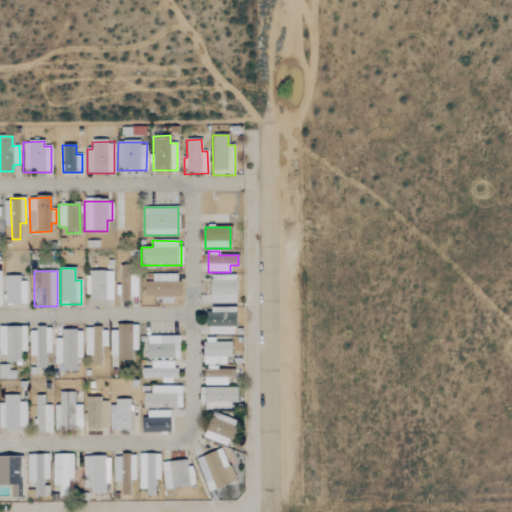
[(112,301),(112,272),(87,271),(86,301),(112,301)]
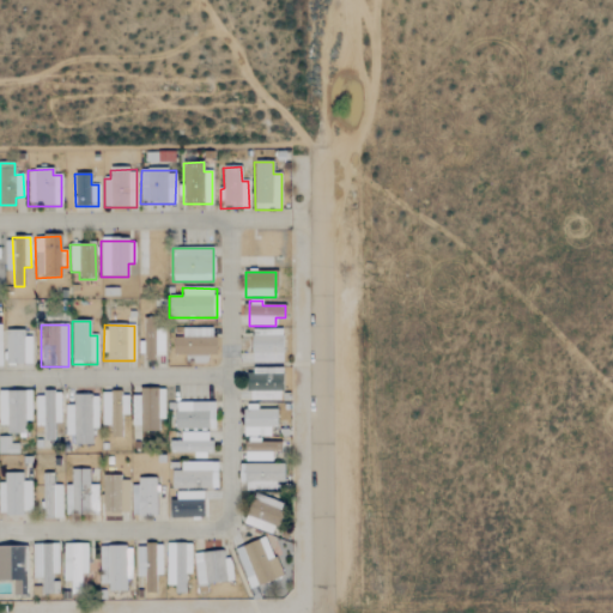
[(174,338),(173,356),(188,356),(187,363),(207,364),(207,356),(214,356),(214,329),(182,328),(182,338),(174,338)]
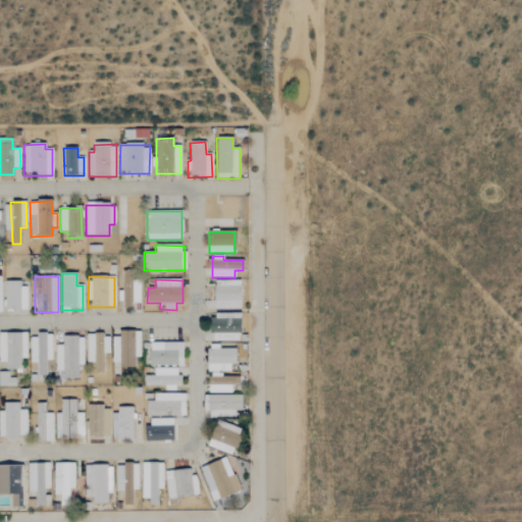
[(241,280),(214,280),(214,309),(240,309),(241,280)]
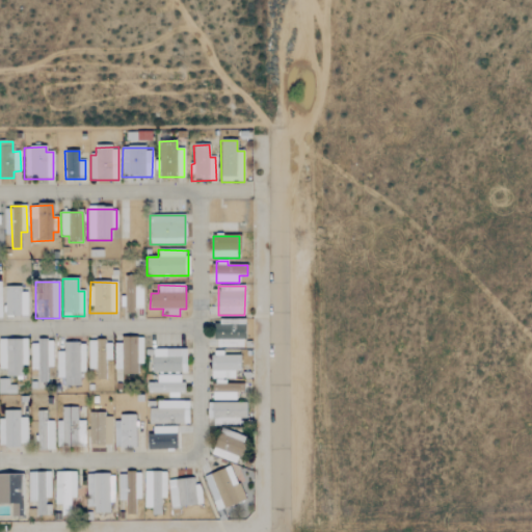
[(27,289),(4,289),(5,317),(27,316),(27,289)]
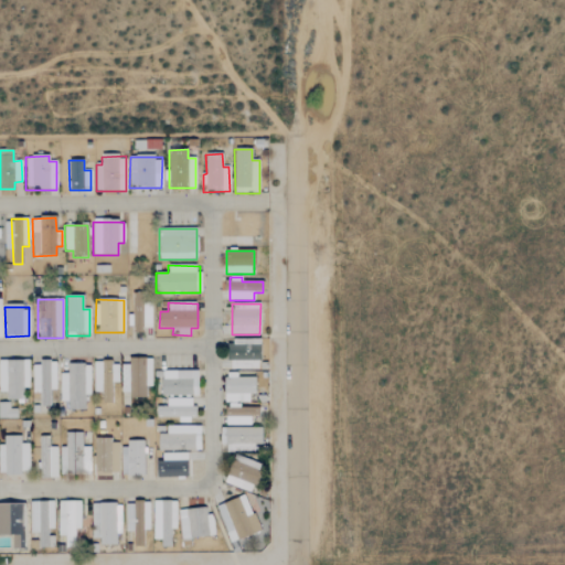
[(260,341),(228,341),(227,369),(259,369),(260,341)]
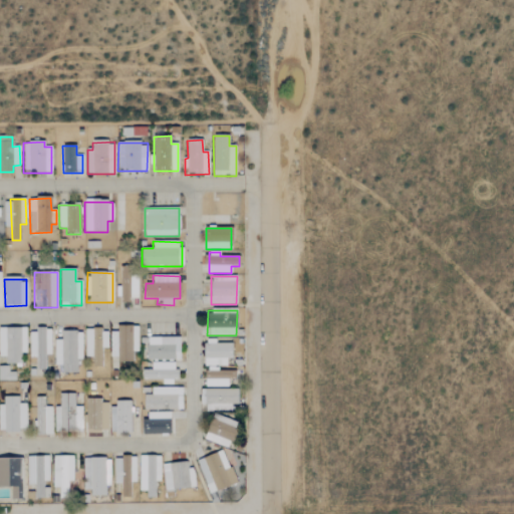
[(139,326),(114,326),(114,361),(133,362),(133,352),(138,352),(139,326)]
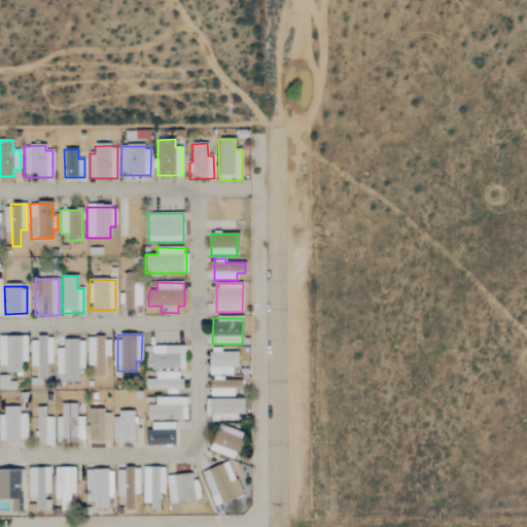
[(0,364),(6,365),(6,373),(22,373),(22,362),(27,361),(27,337),(0,336),(0,364)]
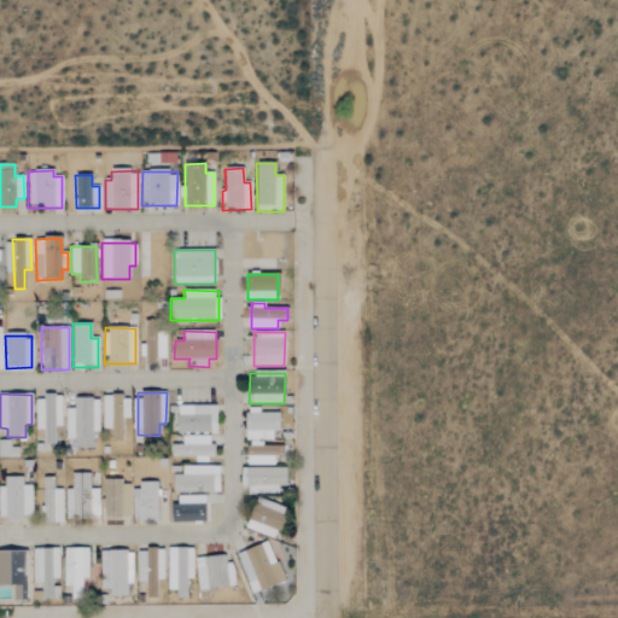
[(35,430),(44,430),(44,444),(54,444),(54,426),(62,426),(62,396),(36,396),(35,430)]
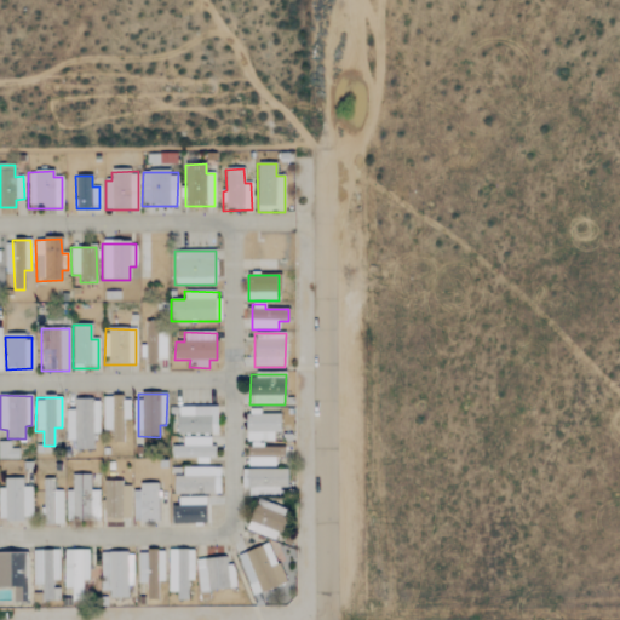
[(124,420),(130,420),(131,397),(105,397),(104,442),(124,442),(124,420)]
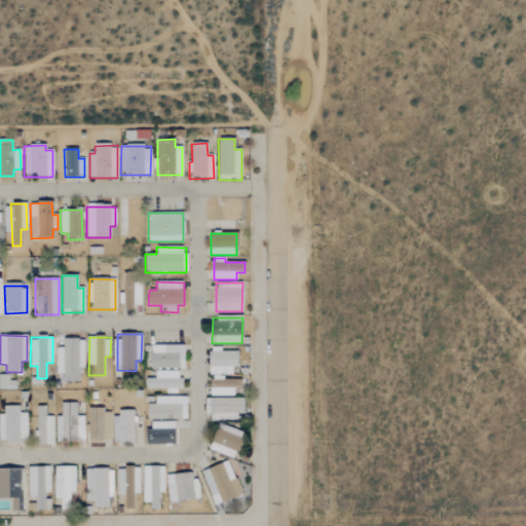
[(63,382),(79,382),(79,368),(84,368),(84,339),(63,339),(64,347),(57,347),(57,373),(63,373),(63,382)]
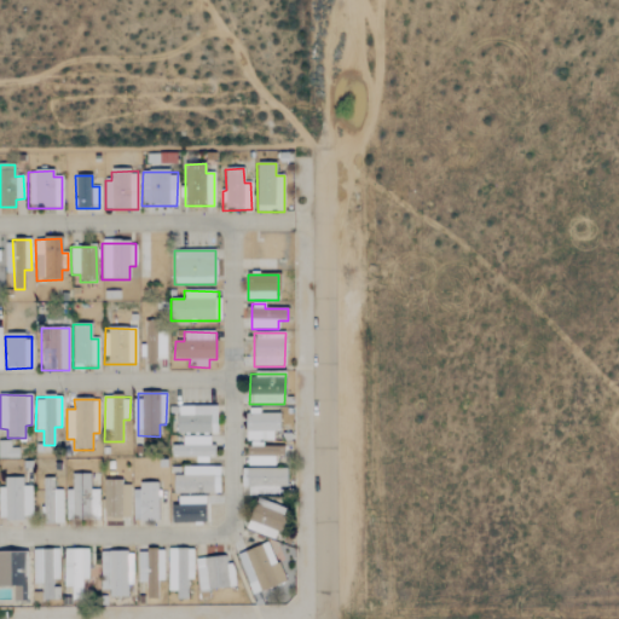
[(217,408),(178,406),(177,434),(217,434),(217,408)]
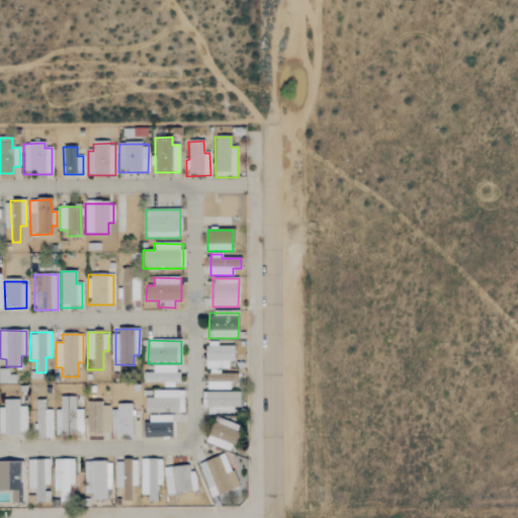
[(205,344),(205,368),(228,369),(229,361),(233,362),(234,345),(205,344)]
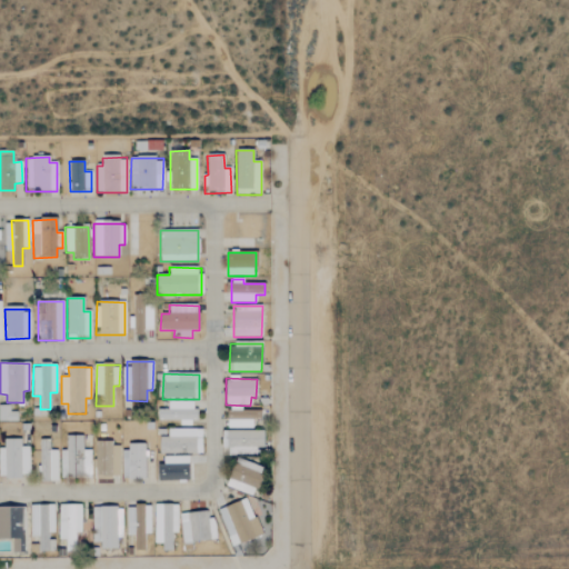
[(196,402),(168,401),(168,410),(158,409),(158,420),(181,421),(181,422),(195,423),(196,402)]
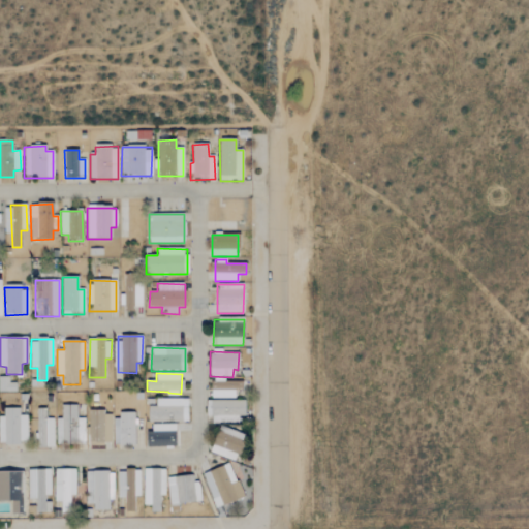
[(213,399),(235,398),(235,391),(242,391),(242,381),(222,381),(222,377),(213,377),(213,399)]
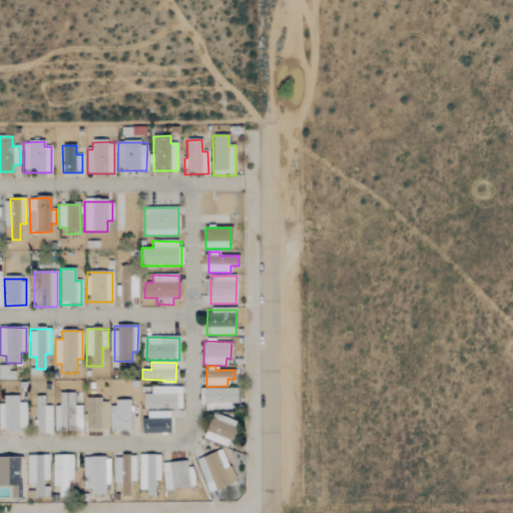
[(0,379),(15,380),(15,368),(0,367),(0,379)]
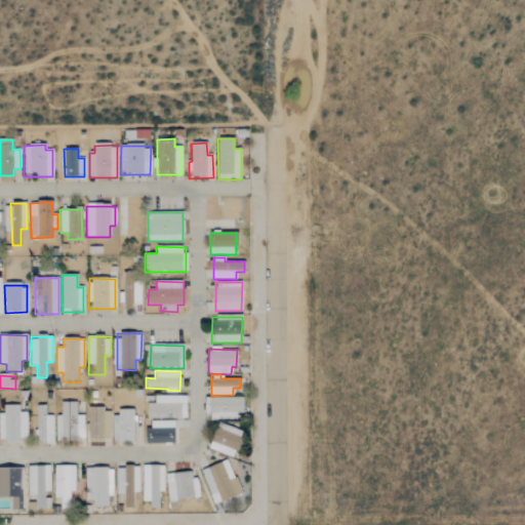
[(186,397),(155,396),(155,404),(148,404),(147,418),(186,419),(186,397)]
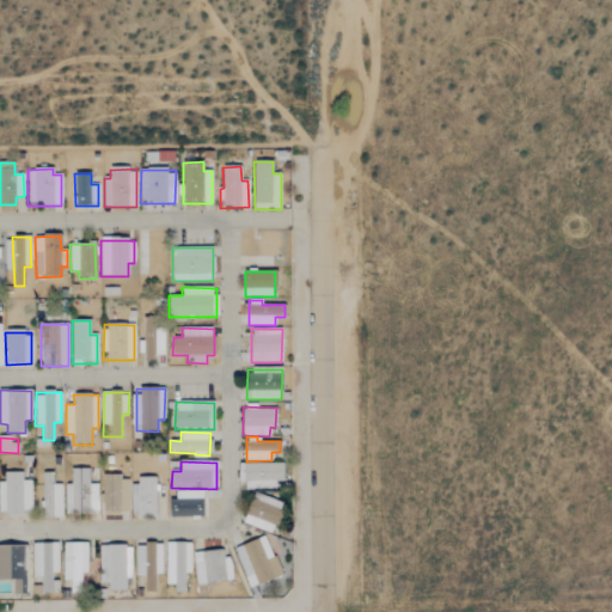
[(283,464),(242,464),(242,490),(276,490),(276,482),(283,482),(283,464)]
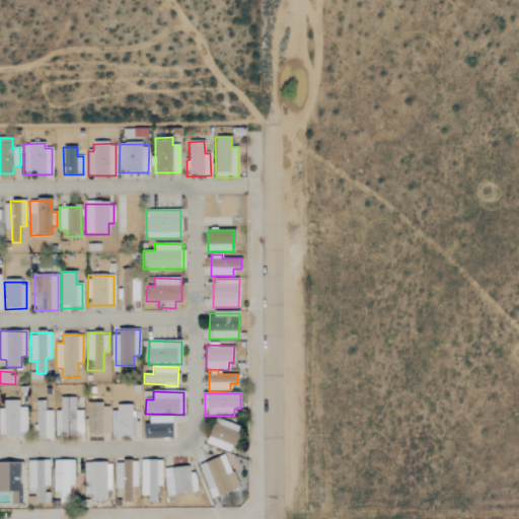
[(55,411),(55,435),(83,435),(83,411),(75,411),(75,397),(61,398),(61,411),(55,411)]
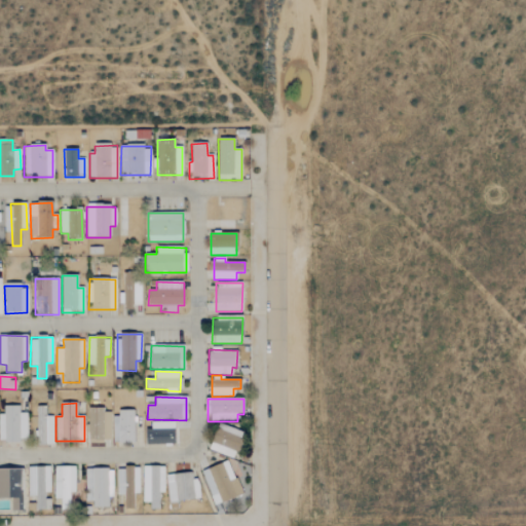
[(27,413),(19,413),(19,406),(4,406),(4,415),(0,414),(0,441),(27,442),(27,413)]
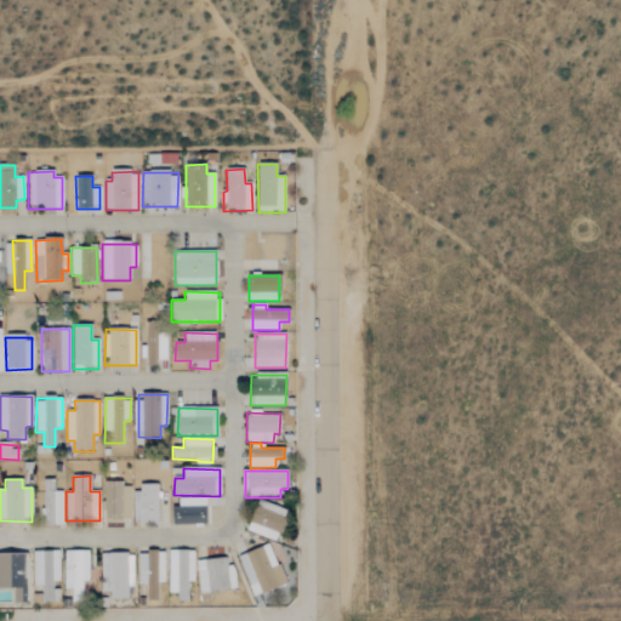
[(62,491),(53,491),(53,480),(43,480),(44,525),(63,525),(62,491)]
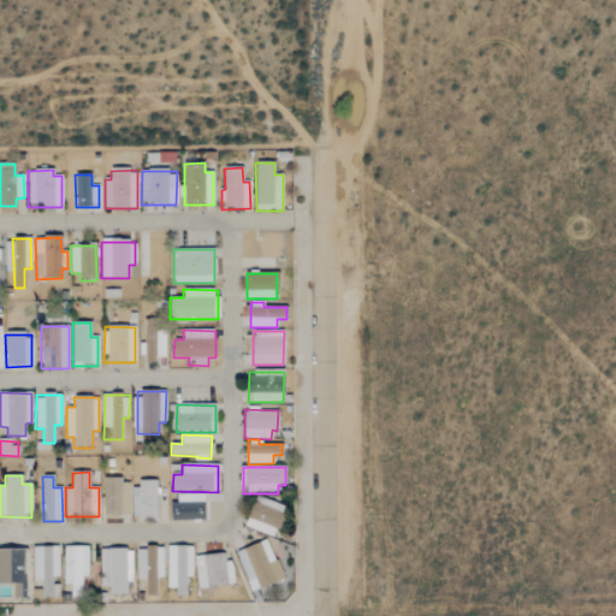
[(130,479),(104,479),(102,519),(130,519),(130,479)]
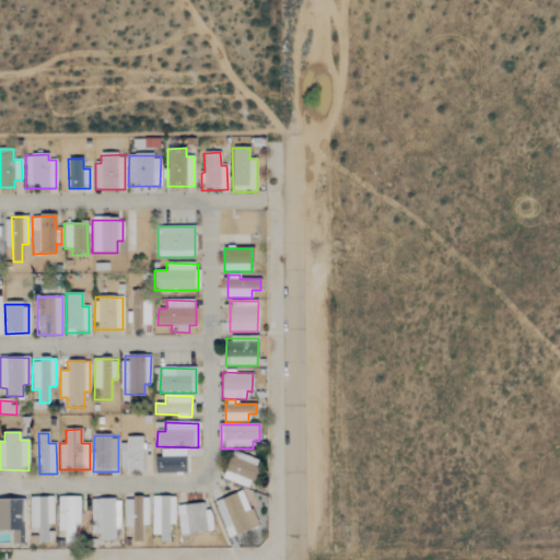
[(119,440),(120,471),(143,471),(142,439),(119,440)]
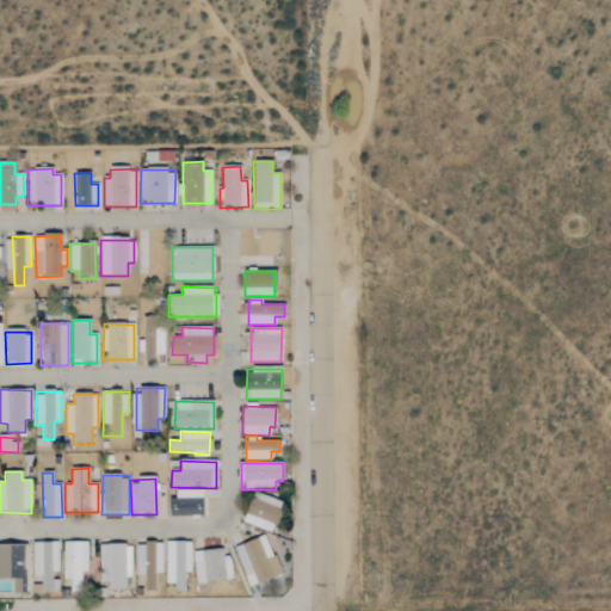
[(202,518),(203,491),(176,491),(176,499),(170,499),(168,517),(202,518)]
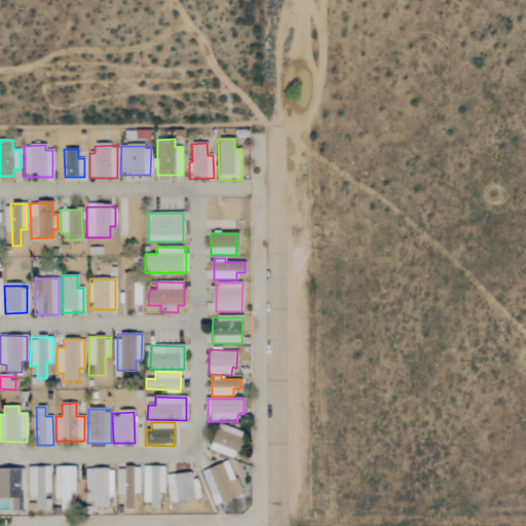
[(209,450),(234,459),(245,434),(219,423),(209,450)]
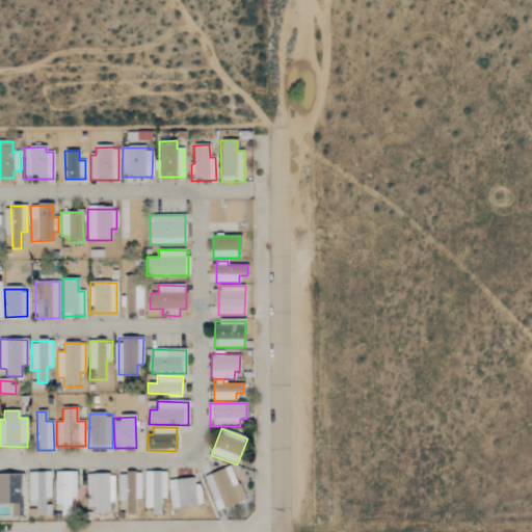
[(204,476),(217,511),(244,501),(231,466),(204,476)]
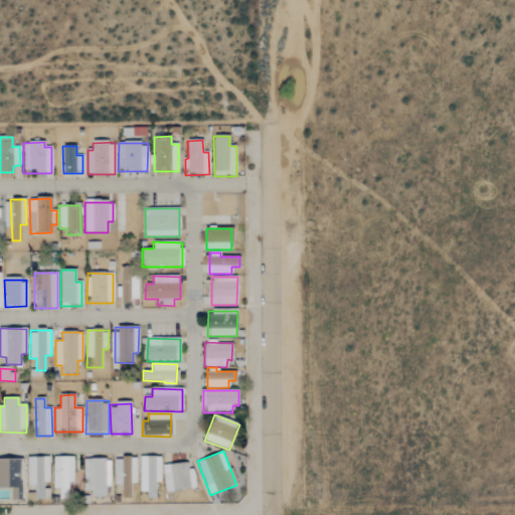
[(27,458),(27,487),(35,486),(35,500),(49,499),(49,489),(48,489),(47,457),(27,458)]
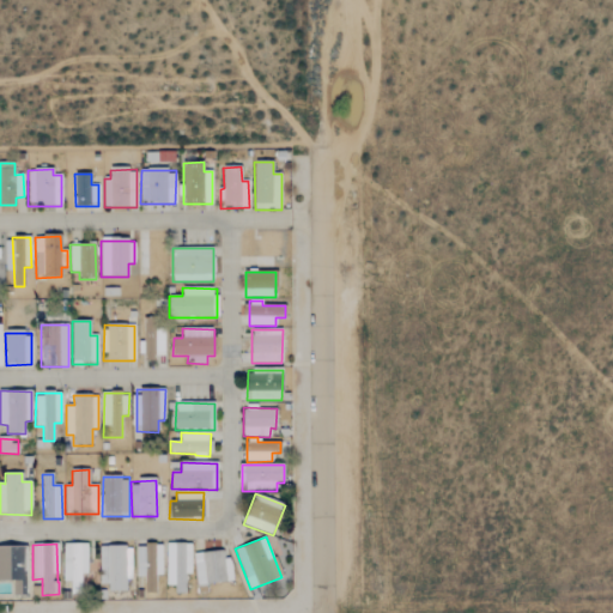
[(86,544),(62,545),(64,582),(72,582),(72,594),(82,594),(80,575),(87,575),(86,544)]
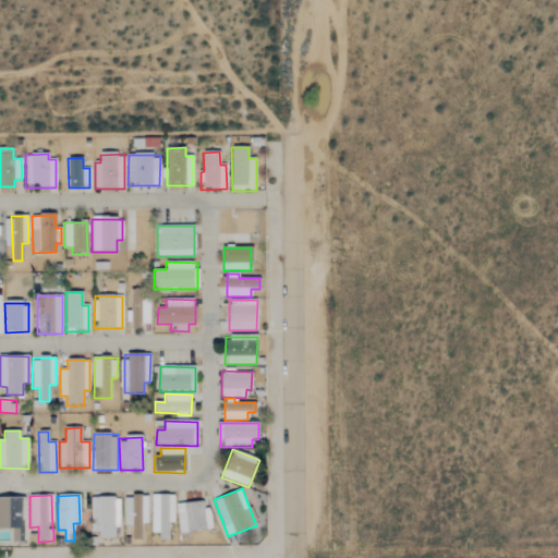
[(152,533),(159,534),(159,542),(169,542),(169,523),(174,523),(174,496),(152,495),(152,533)]
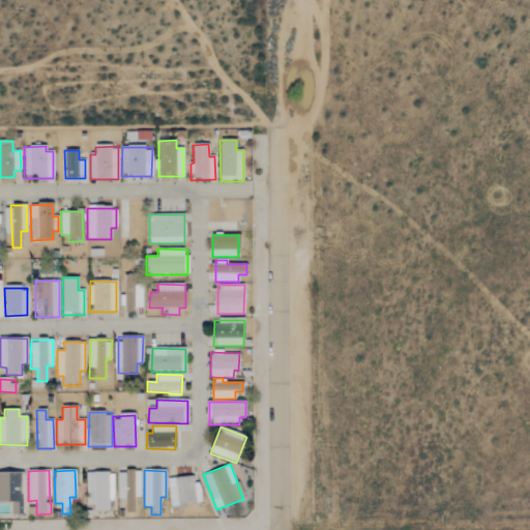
[(117,472),(118,500),(125,499),(125,513),(135,513),(135,498),(140,498),(140,472),(117,472)]
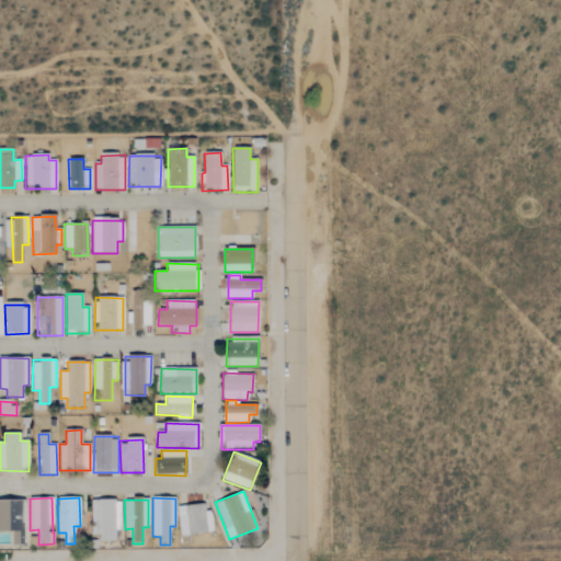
[(10,546),(25,546),(24,501),(0,501),(0,531),(10,531),(10,546)]
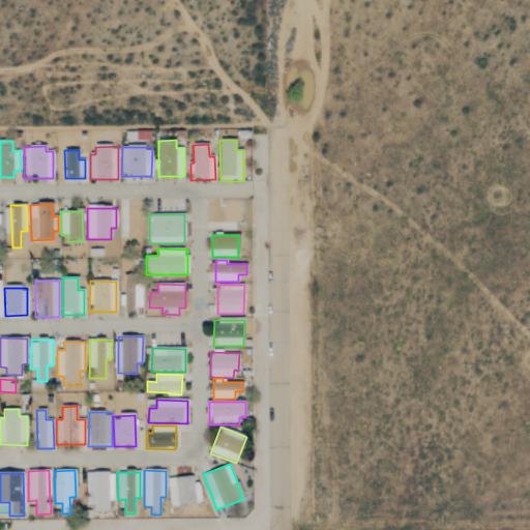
[(86,505),(93,505),(94,511),(109,511),(109,501),(114,501),(113,473),(93,473),(93,481),(86,481),(86,505)]
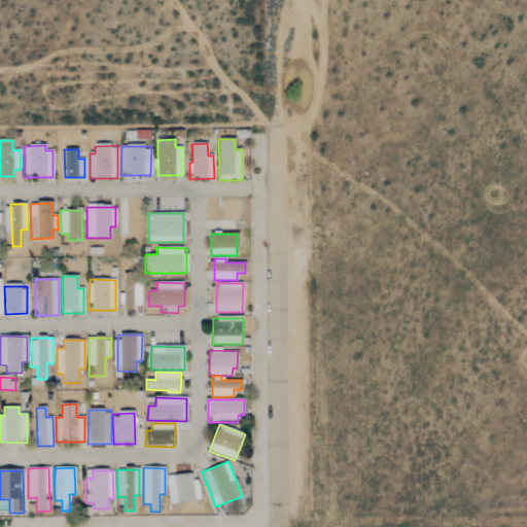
[(166,478),(170,504),(199,500),(195,473),(166,478)]
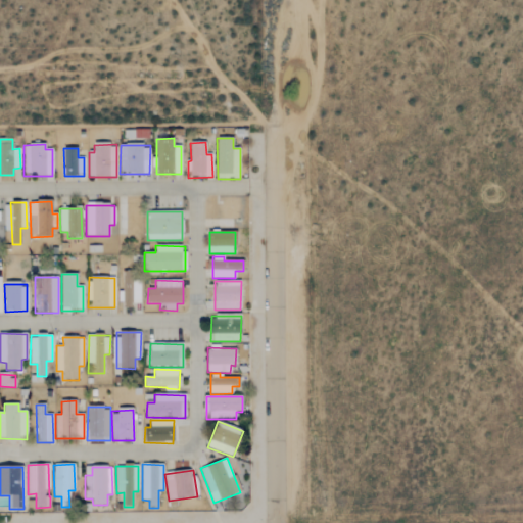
All buildings are outlined.
